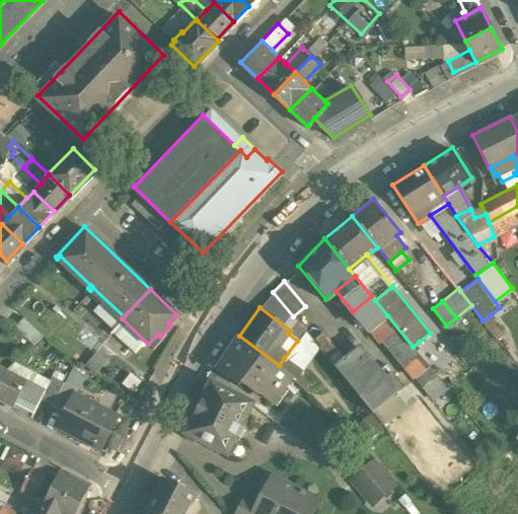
[(413,347),(387,315),(372,327),(413,377),(420,371),(428,365),(417,351),(413,347)]
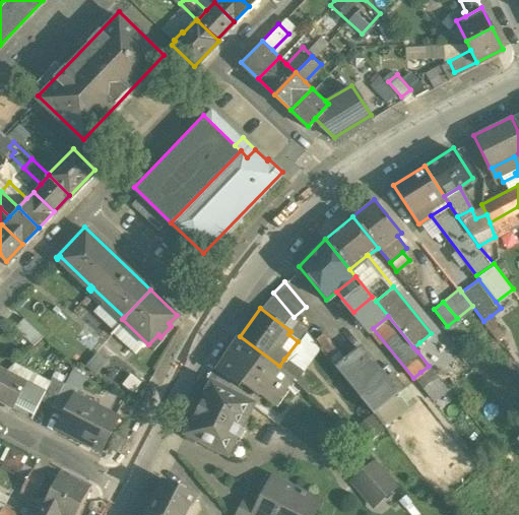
[(491,316),(483,321),(497,338),(504,333),(491,316)]
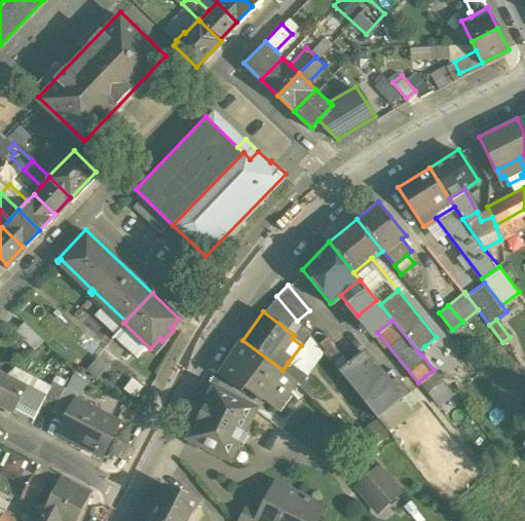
[(26,321),(19,327),(33,344),(40,338),(26,321)]
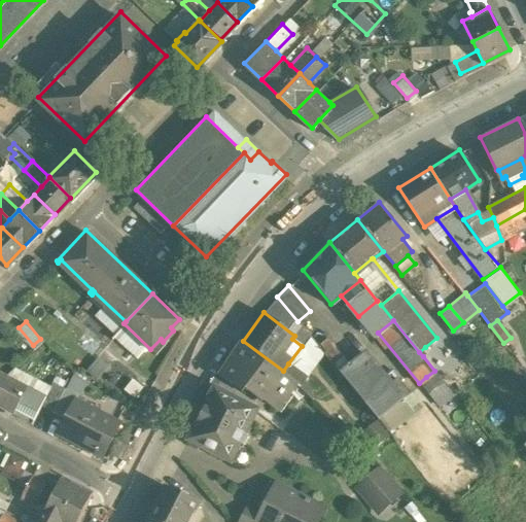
[(283,371),(243,341),(221,374),(232,382),(234,379),(245,388),(247,386),(270,403),(277,393),(279,394),(291,376),(283,371)]
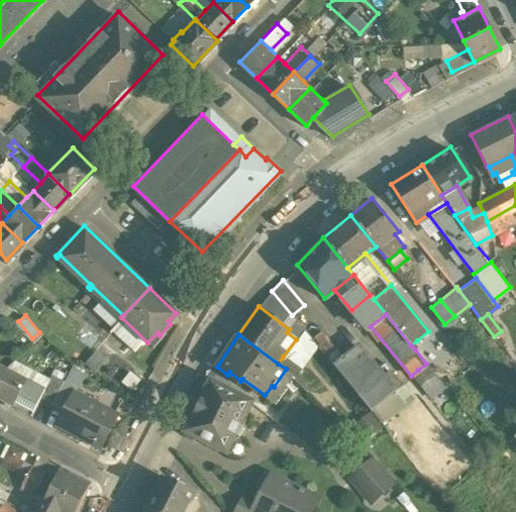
[(417,340),(411,345),(415,349),(421,344),(417,340)]
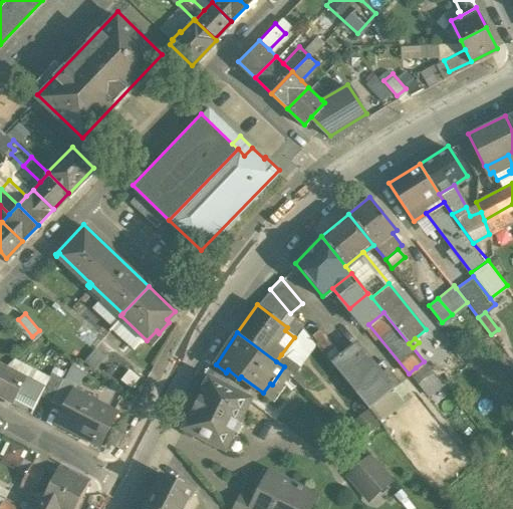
[(392,388),(353,341),(329,360),(367,407),(392,388)]
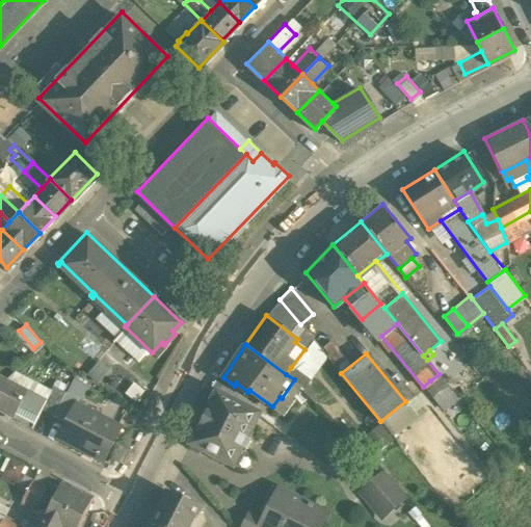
[(308,378),(291,367),(286,374),(294,379),(298,383),(301,387),(308,378)]
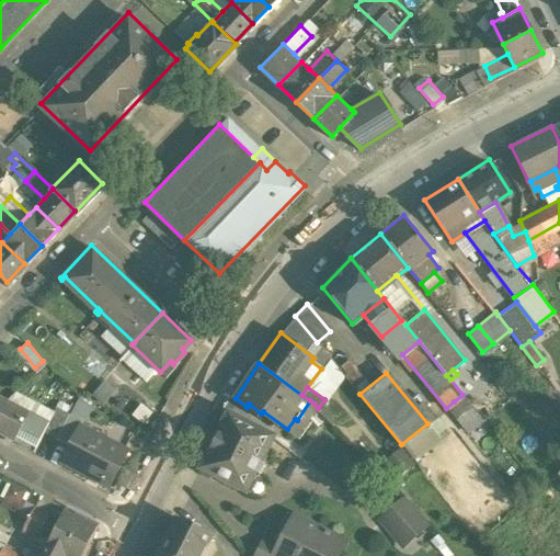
[(476,410),(463,395),(454,401),(467,418),(476,410)]
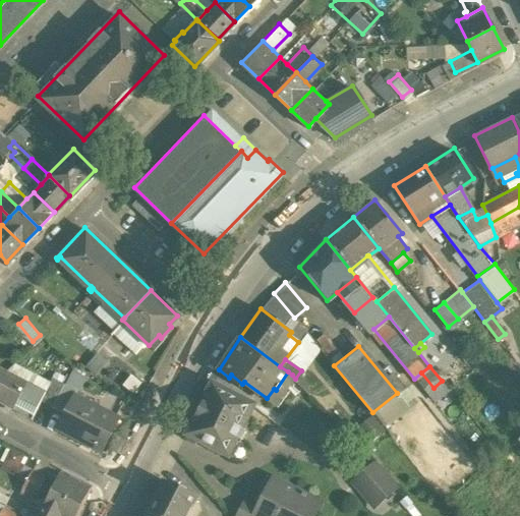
[(26,382),(5,370),(0,380),(0,401),(13,407),(26,382)]
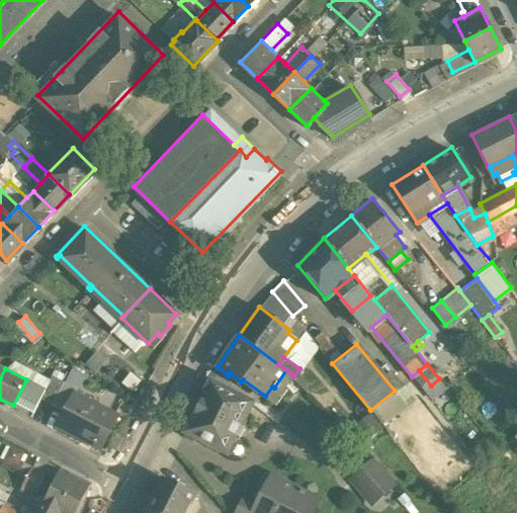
[(39,397),(52,403),(64,379),(52,373),(44,389),(39,397)]
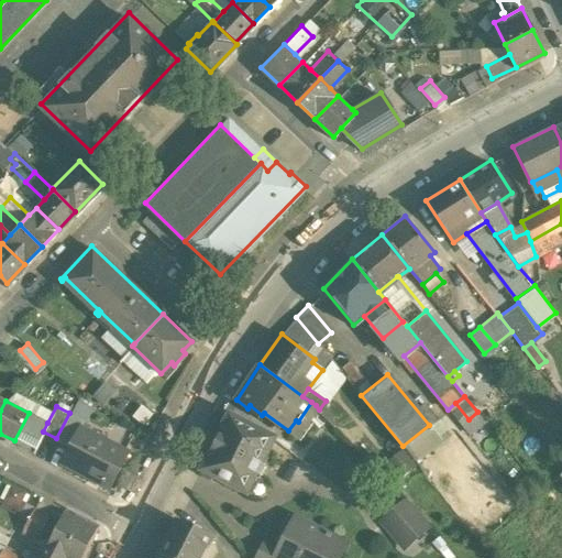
[(47,423),(29,413),(14,440),(33,450),(43,431),(47,423)]
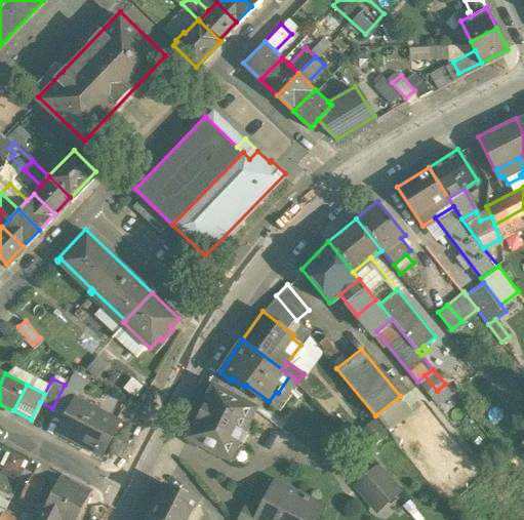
[(65,385),(52,408),(66,415),(75,396),(78,392),(65,385)]
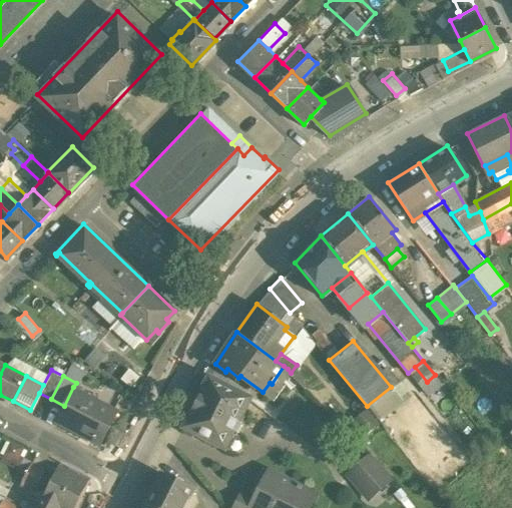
[(248,397),(207,376),(188,413),(184,414),(180,423),(182,429),(190,434),(195,433),(221,447),(230,431),(234,433),(240,421),(236,419),(248,397)]
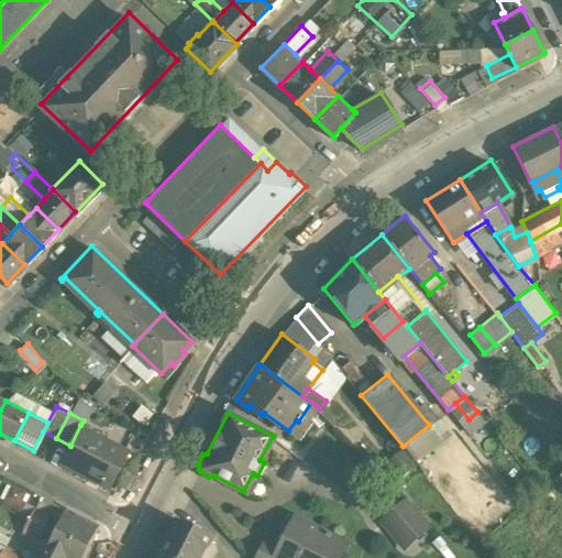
[(128,450),(80,425),(70,446),(62,461),(109,487),(128,450)]
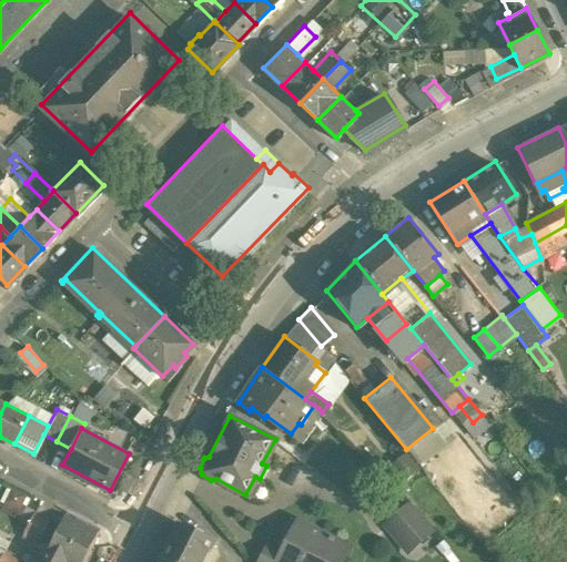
[(66,511),(41,499),(36,509),(60,522),(66,511)]
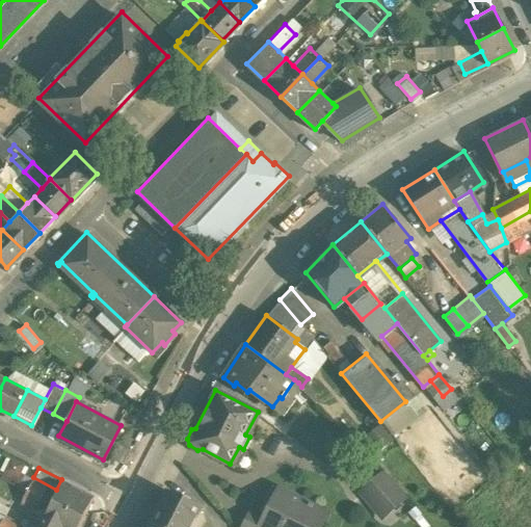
[(382,470),(360,490),(380,514),(402,494),(382,470)]
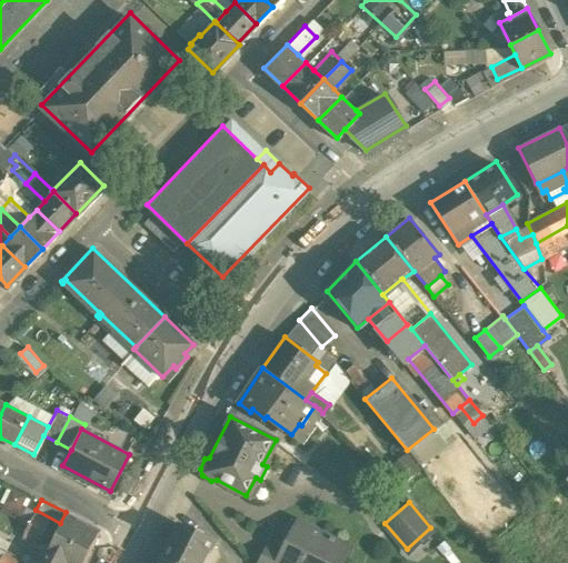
[(35,510),(23,504),(17,516),(28,522),(35,510)]
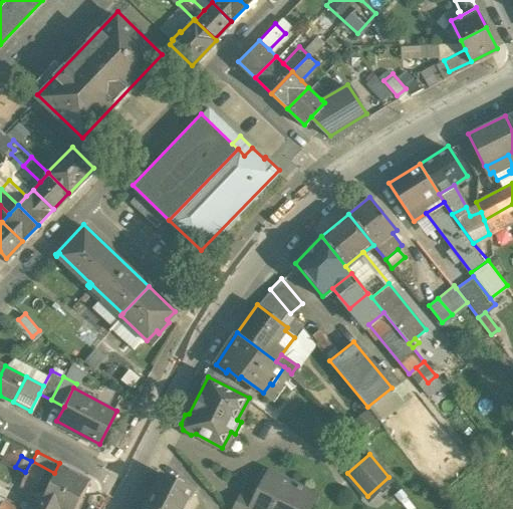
[(32,461),(31,461),(25,472),(39,479),(48,484),(54,473),(32,461)]
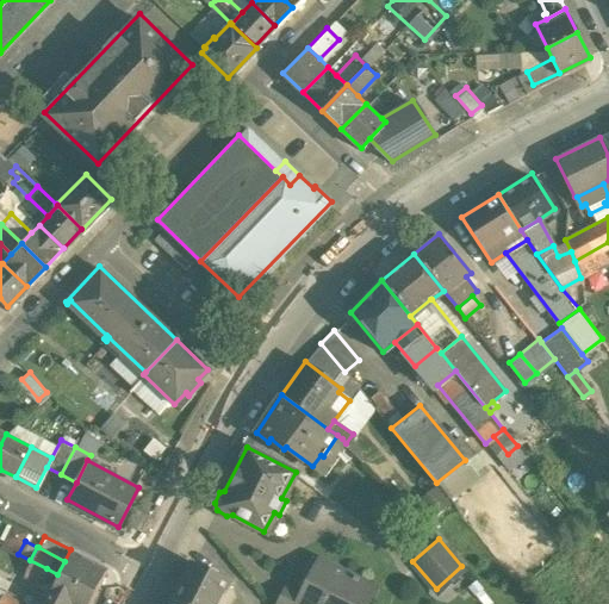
[(106,568),(70,549),(64,561),(57,574),(93,592),(106,568)]
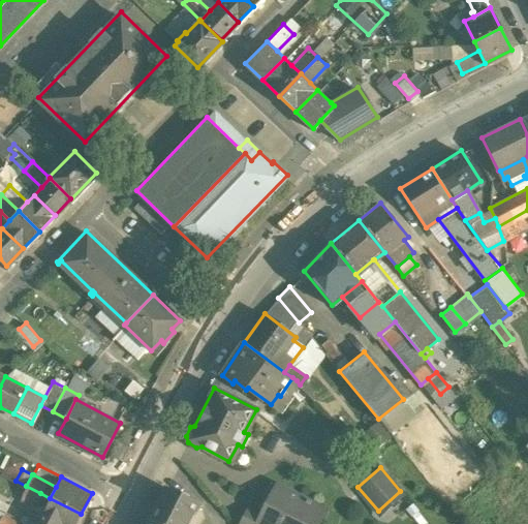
[(305,499),(276,484),(261,512),(254,523),(303,523),(304,523),(304,516),(311,500),(306,497),(305,499)]
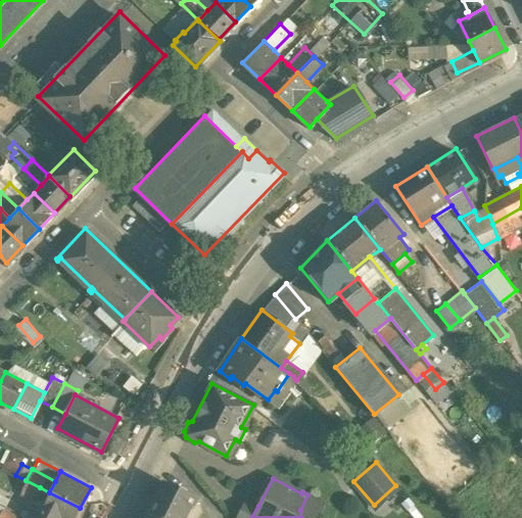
[(196,497),(162,479),(145,513),(155,517),(183,517),(190,506),(191,507),(196,497)]
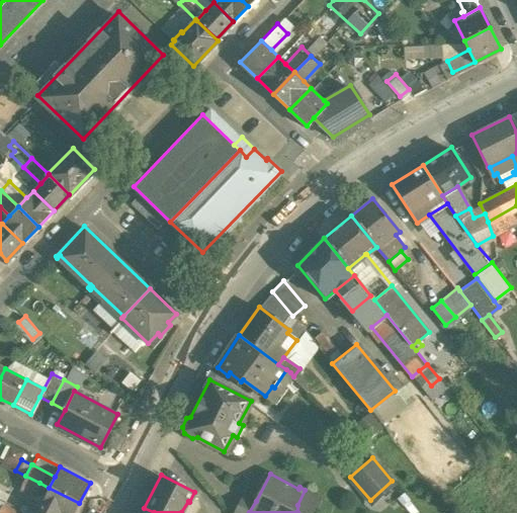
[(39,483),(25,476),(20,487),(34,494),(39,483)]
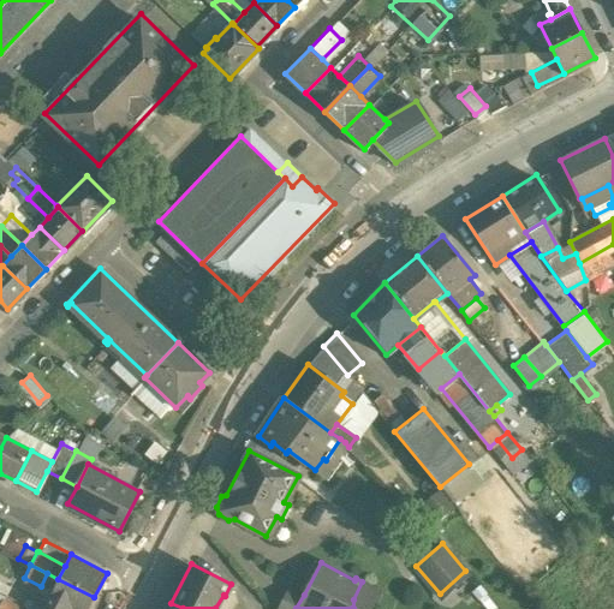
[(58,579),(47,573),(41,586),(36,596),(39,597),(37,597),(46,602),(58,579)]
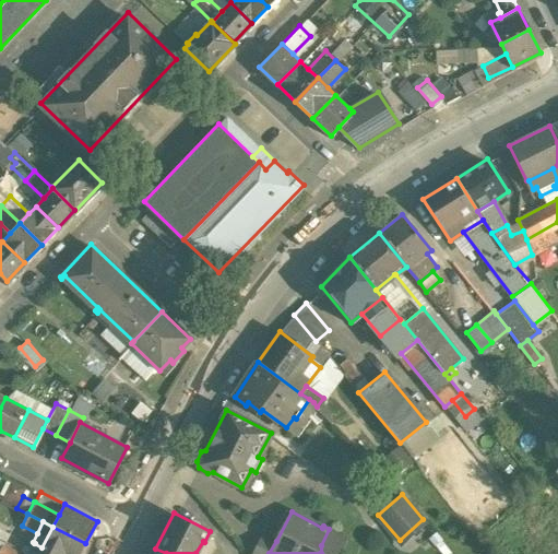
[(80,553),(85,543),(52,527),(42,547),(54,553),(80,553)]
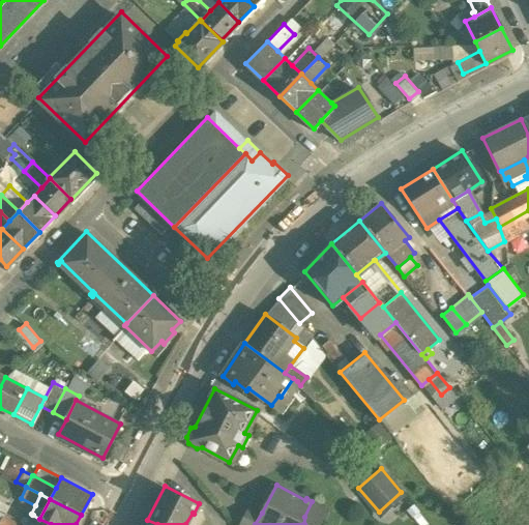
[(255,524),(262,513),(250,506),(239,524),(255,524)]
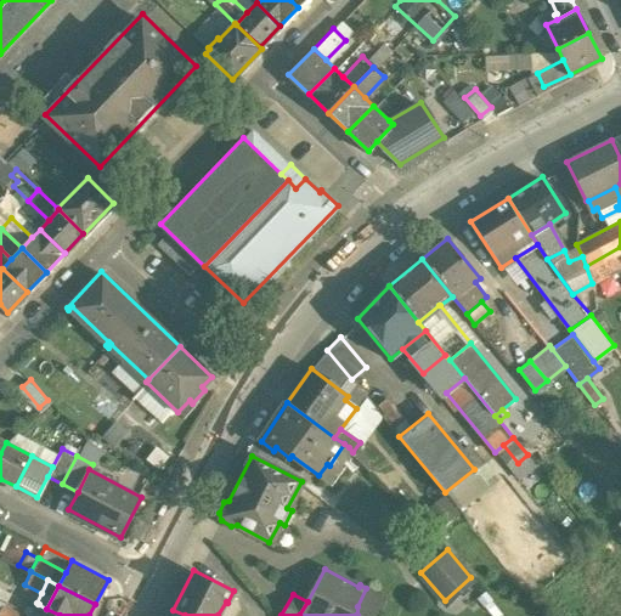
[(37,603),(27,598),(21,610),(28,615),(32,615),(38,604),(39,604),(37,603)]
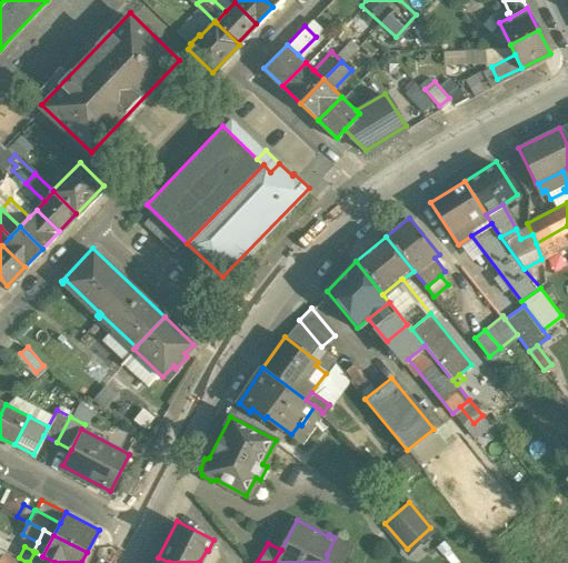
[(26,562),(19,558),(5,550),(0,556),(0,562),(26,562)]
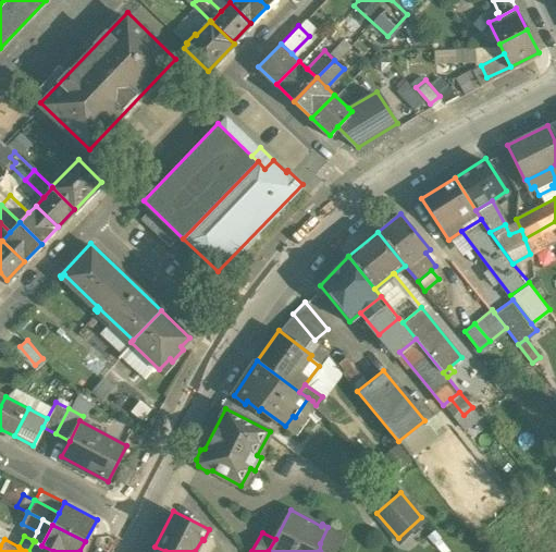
[(53,551),(41,546),(34,541),(28,551),(53,551)]
